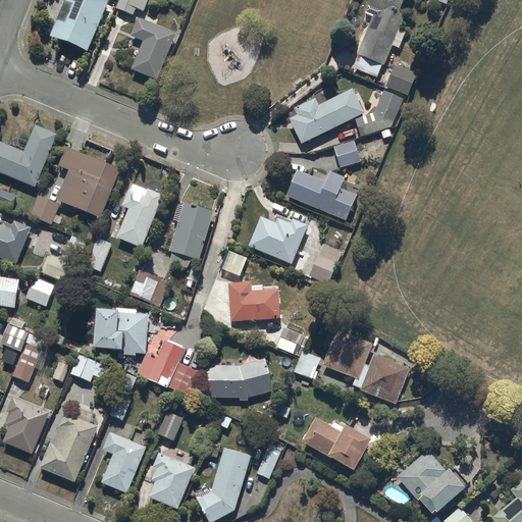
[(64,0),(50,35),(88,50),(109,1),(106,0),(64,0)]
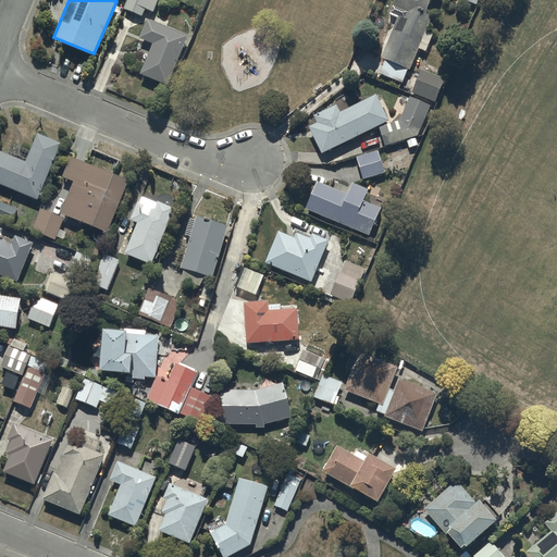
[(127,0),(124,9),(143,16),(145,10),(153,13),(158,0),(127,0)]
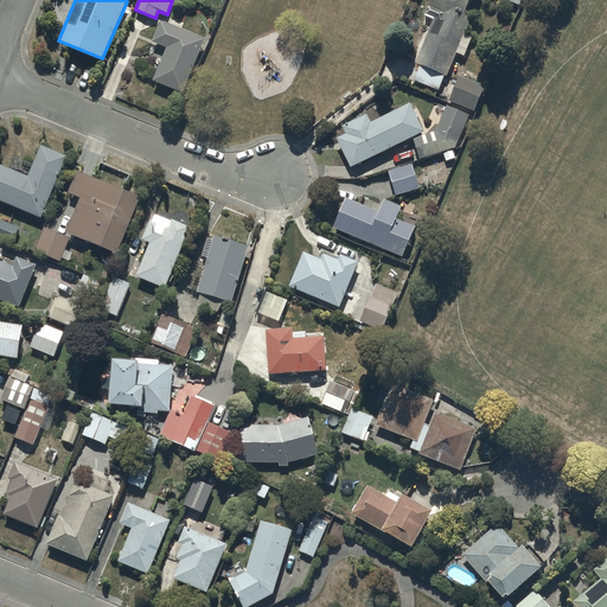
[(468,0),(429,0),(425,14),(434,19),(416,63),(417,64),(413,76),(416,77),(415,80),(439,89),(445,75),(446,75),(457,51),(464,55),(471,37),(464,33),(472,14),(464,12),(468,0)]
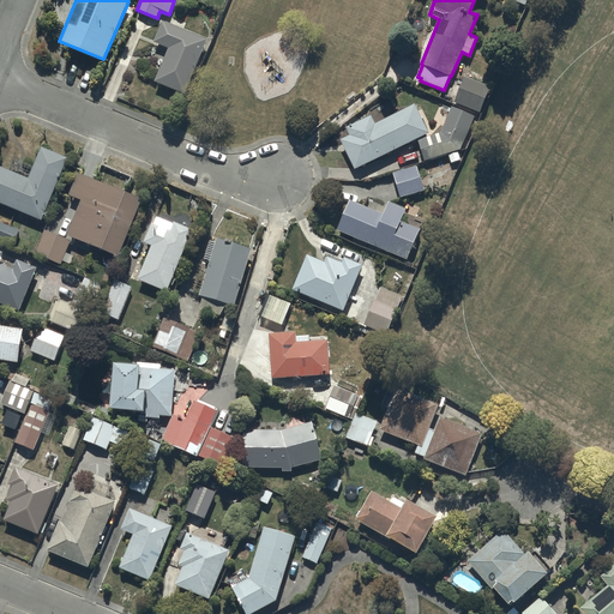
[(185,92),(205,37),(162,20),(154,42),(168,47),(155,82),(185,92)]
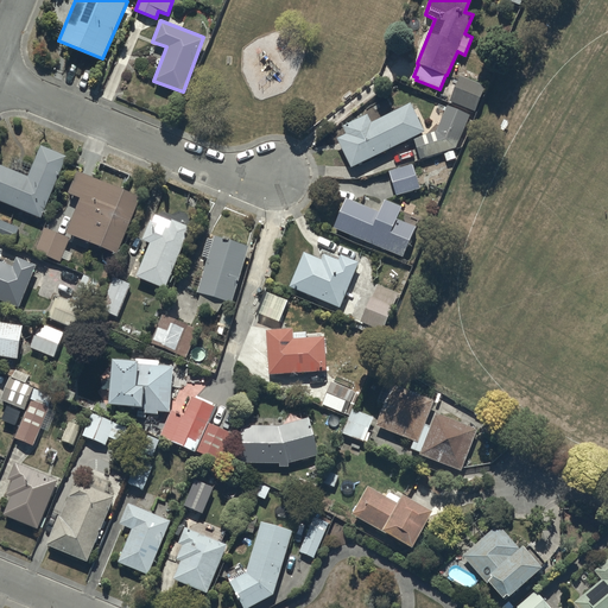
[(461,75),(450,101),(475,112),(486,86),(461,75)]
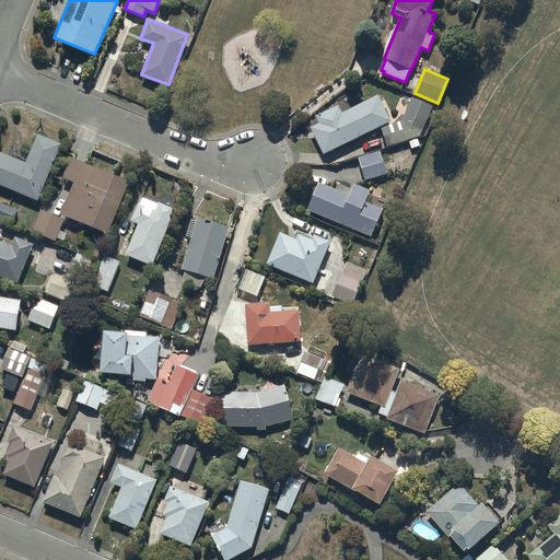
[(311,127),(324,153),(392,120),(378,94),(342,112),(339,105),(317,116),(321,123),(311,127)]
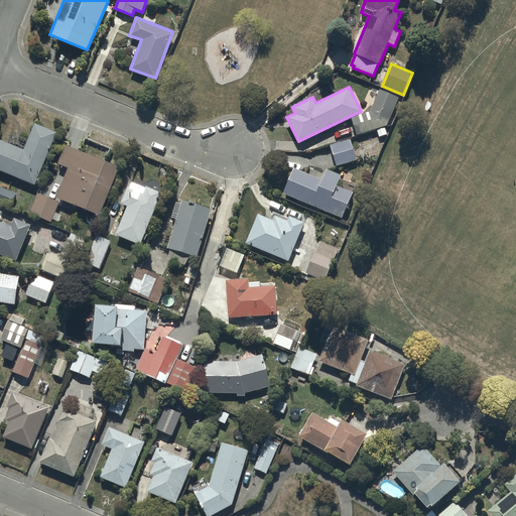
[(352,117),(357,134),(377,129),(379,136),(387,134),(385,126),(387,125),(399,98),(380,89),(370,111),(352,117)]
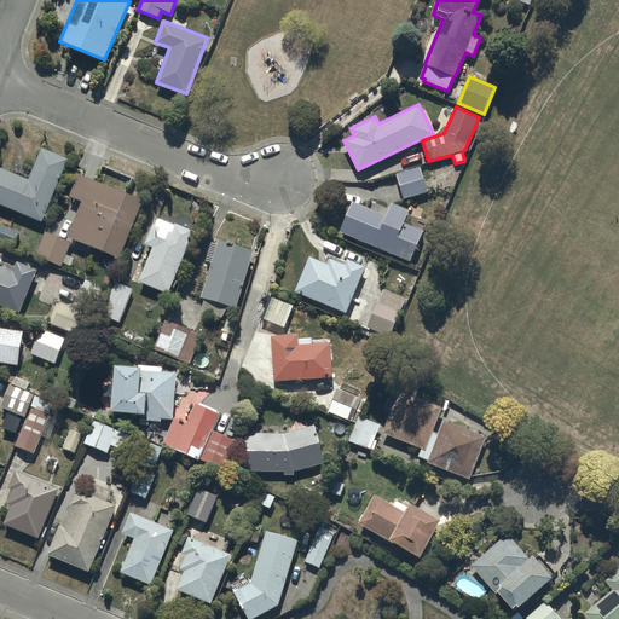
[(0,166),(0,202),(44,221),(70,158),(44,148),(30,179),(0,166)]
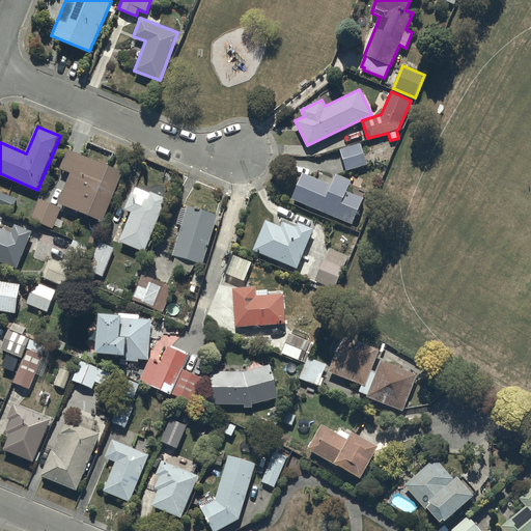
[(361,142),(339,149),(346,170),(366,164),(361,142)]
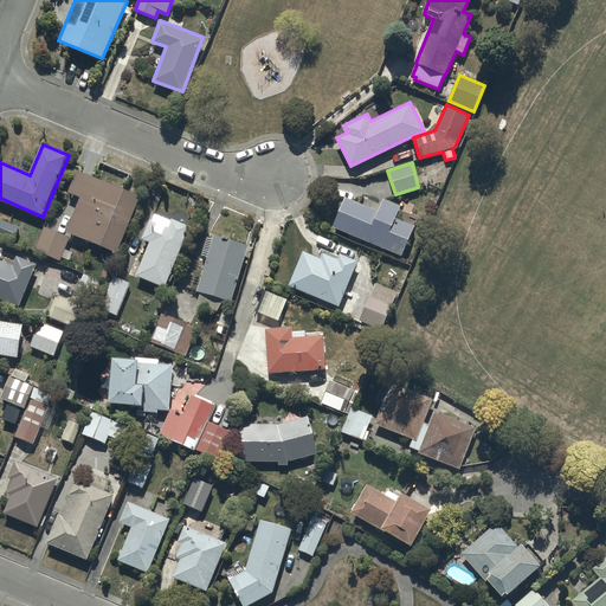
[(117,252),(140,195),(77,169),(69,193),(81,198),(66,232),(117,252)]
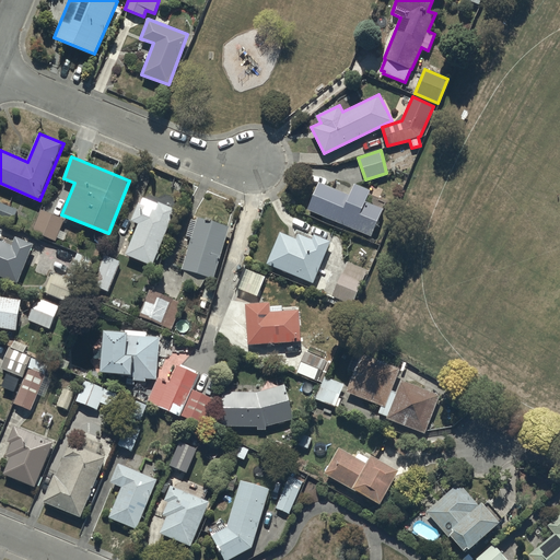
[(319,182),(307,209),(371,235),(383,208),(365,201),(371,190),(354,184),(350,195),(319,182)]
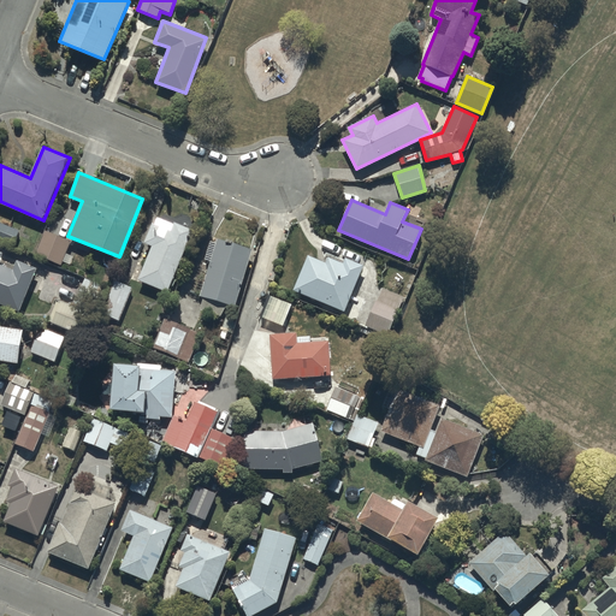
[(152,246),(138,279),(169,291),(191,229),(175,223),(173,225),(158,219),(155,224),(153,223),(144,243),(152,246)]
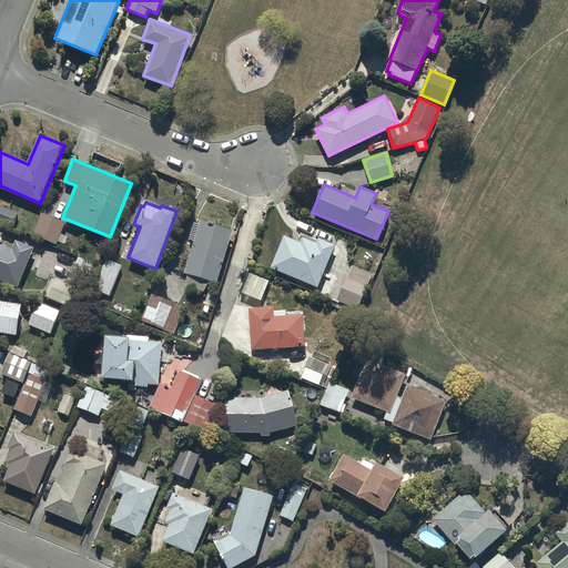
[(0,204),(0,222),(12,227),(18,212),(0,204)]
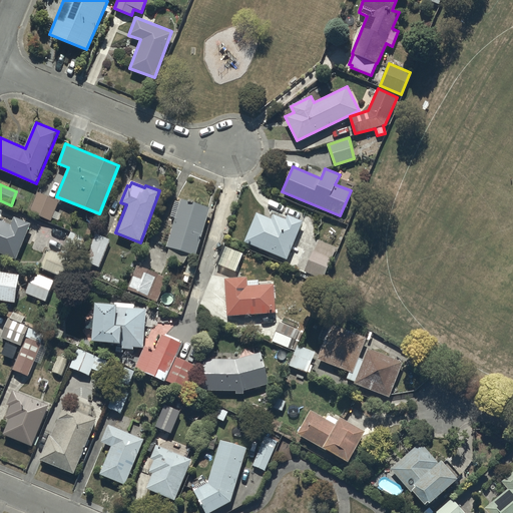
[(38,192),(31,211),(51,220),(52,217),(58,220),(61,213),(54,210),(58,201),(38,192)]
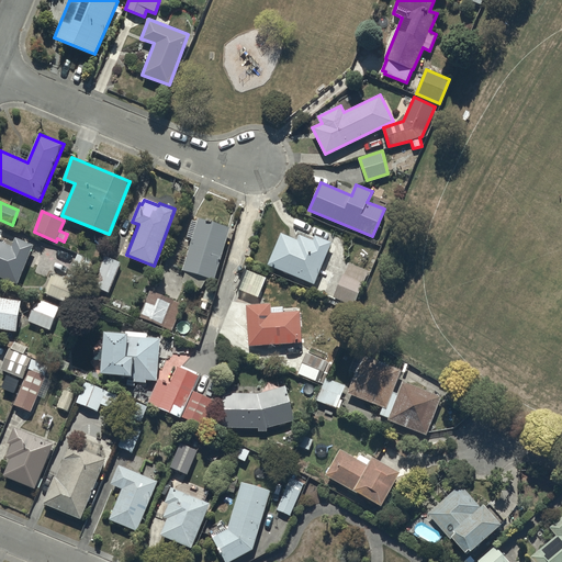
[(216,276),(229,227),(212,221),(212,220),(206,218),(205,220),(199,217),(197,222),(192,220),(188,236),(193,237),(183,270),(187,270),(182,281),(201,288),(204,276),(211,278),(216,276)]
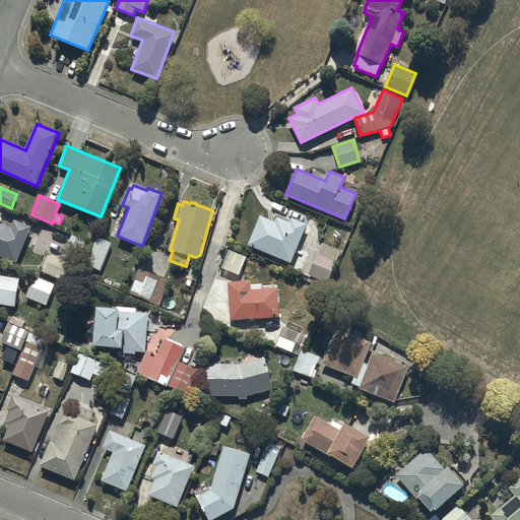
[(0,256),(16,262),(30,226),(15,219),(12,226),(0,221),(0,216),(2,212),(0,210),(0,256)]
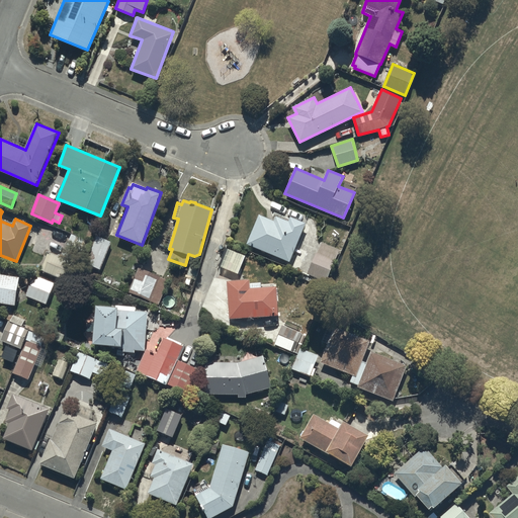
[(258,214),(246,244),(289,262),(307,224),(290,217),(289,221),(276,216),(274,222),(258,214)]
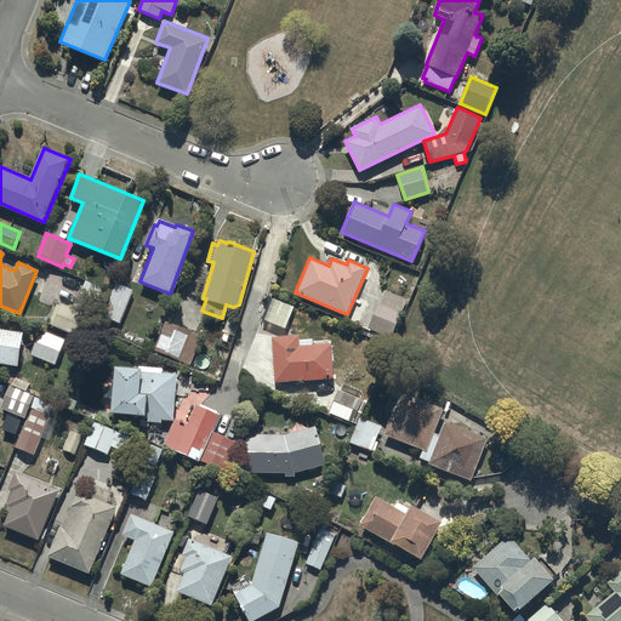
[(109,290),(101,286),(86,280),(80,291),(103,302),(109,290)]
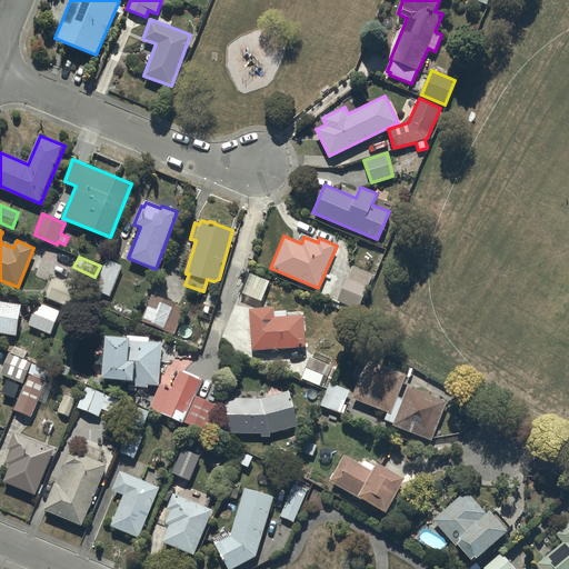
[(110,296),(122,266),(106,259),(93,289),(110,296)]
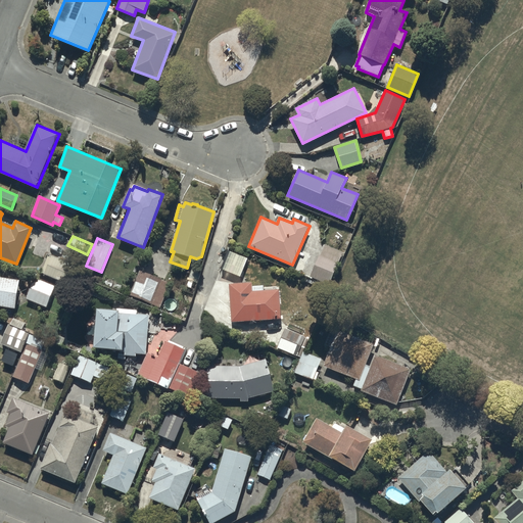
[(343,251),(324,243),(310,277),(329,285),(343,251)]
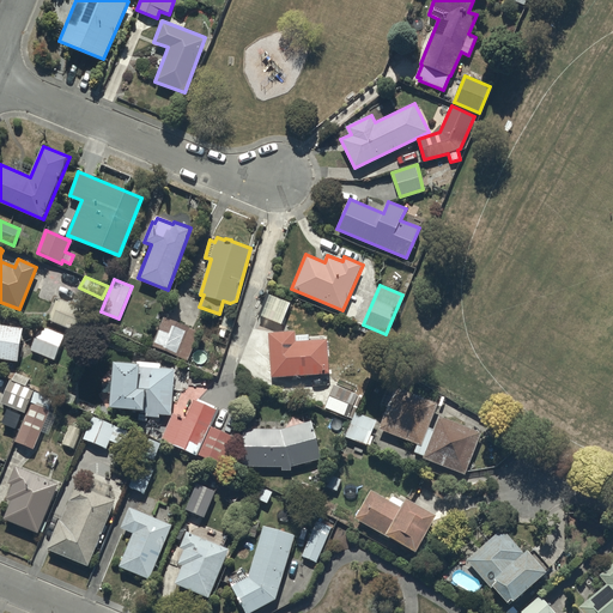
[(55,313),(53,320),(77,331),(86,310),(62,299),(62,301),(58,299),(53,311),(55,313)]
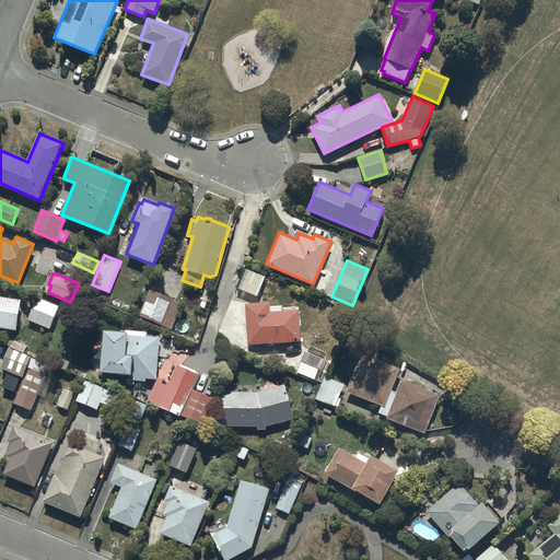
[(150,290),(139,316),(172,329),(183,303),(150,290)]
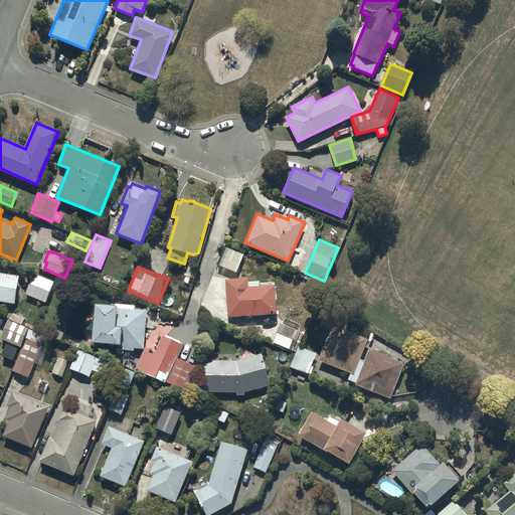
[(20,276),(0,272),(0,301),(16,304),(20,276)]
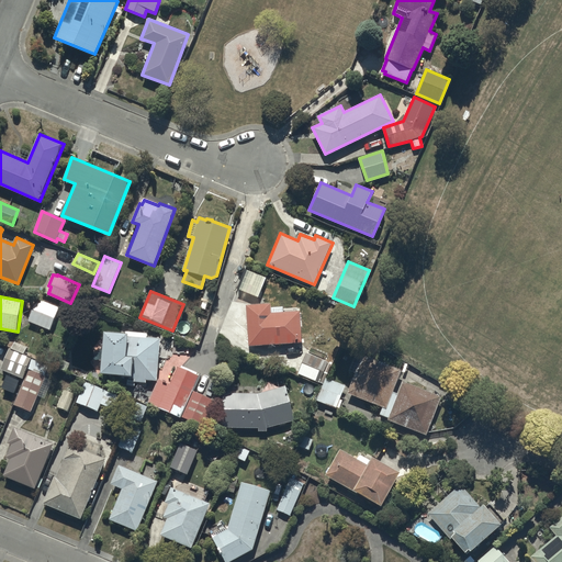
[(37,299),(27,321),(51,329),(59,308),(37,299)]
